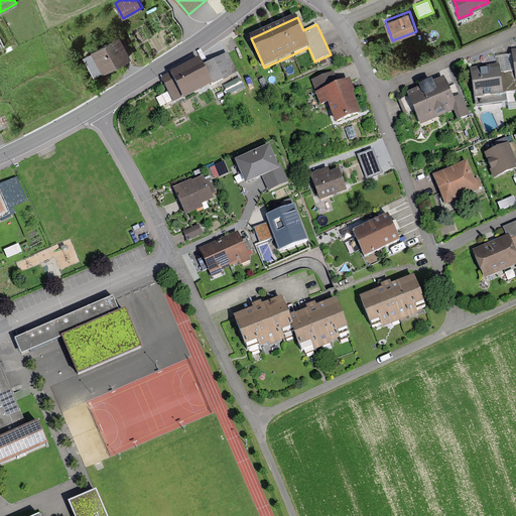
[(126,47),(120,35),(91,50),(92,52),(84,57),(94,76),(102,71),(103,73),(131,56),(126,47)]
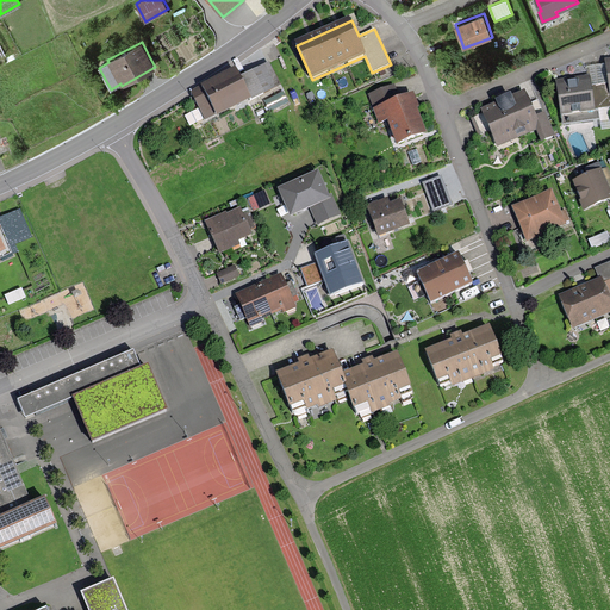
[(268,62),(241,76),(253,99),(253,100),(281,85),(268,62)]
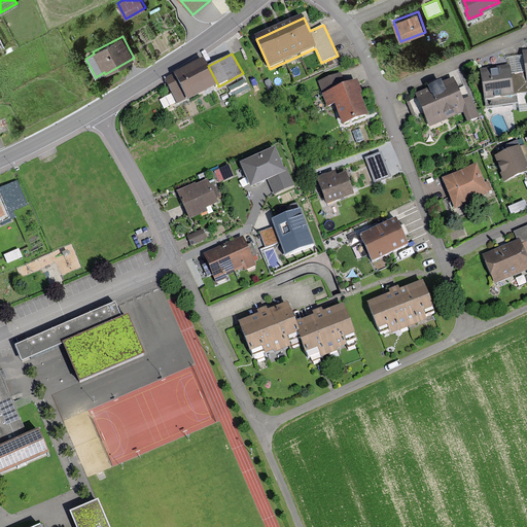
[(526,79),(524,56),(508,58),(510,65),(514,95),(517,95),(526,92),(526,79)]
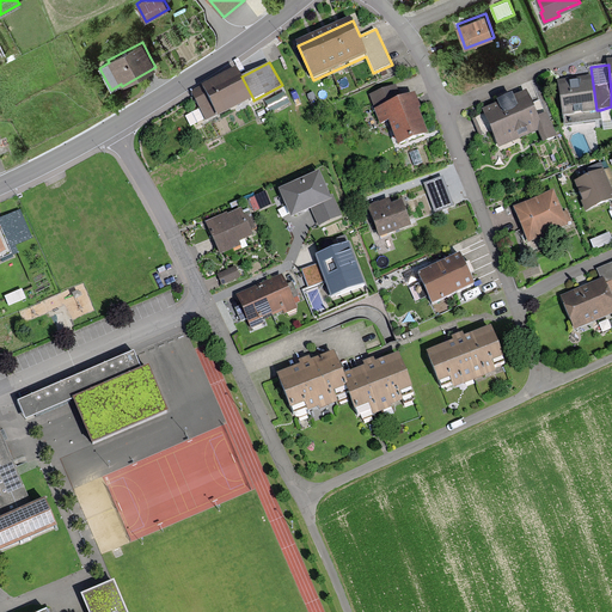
[(202,85),(193,90),(208,120),(216,116),(218,117),(254,99),(242,77),(237,66),(201,84),(202,85)]
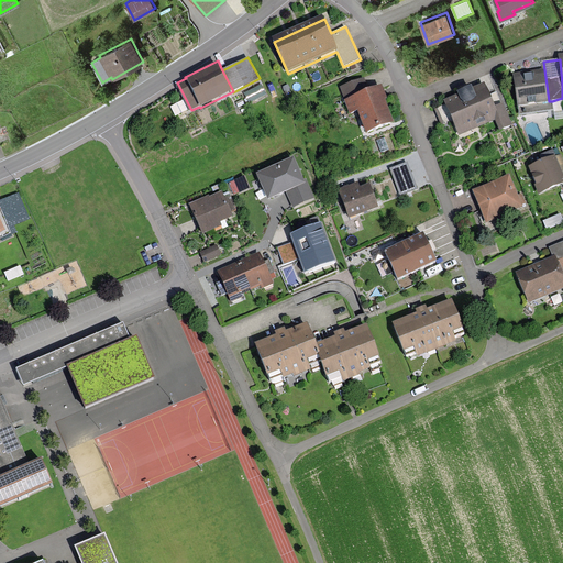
[(549,101),(544,69),(514,74),(519,114),(553,110),(552,101),(549,101)]
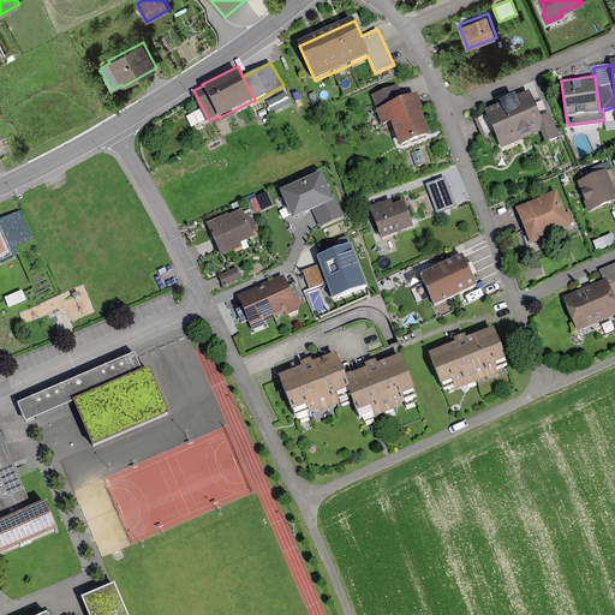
[(400,145),(430,133),(421,111),(423,109),(417,94),(402,99),(398,87),(372,96),(383,124),(390,121),(395,132),(400,145)]
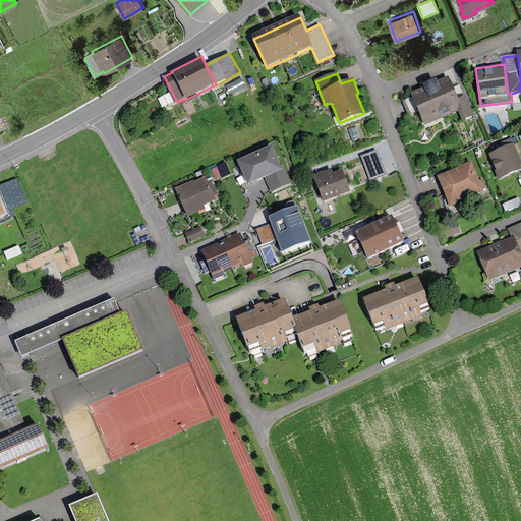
[(424,88),(411,94),(412,97),(402,101),(408,116),(418,111),(424,126),(459,112),(462,120),(474,115),(466,96),(465,96),(460,85),(453,89),(448,77),(437,82),(436,80),(423,85),(424,88)]
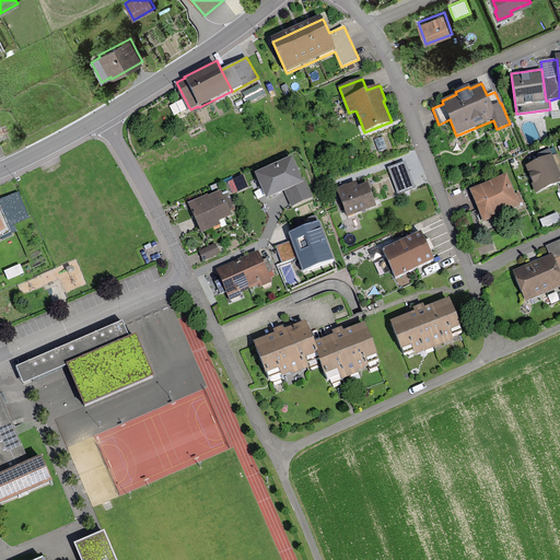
[(243,93),(248,103),(265,95),(259,85),(243,93)]
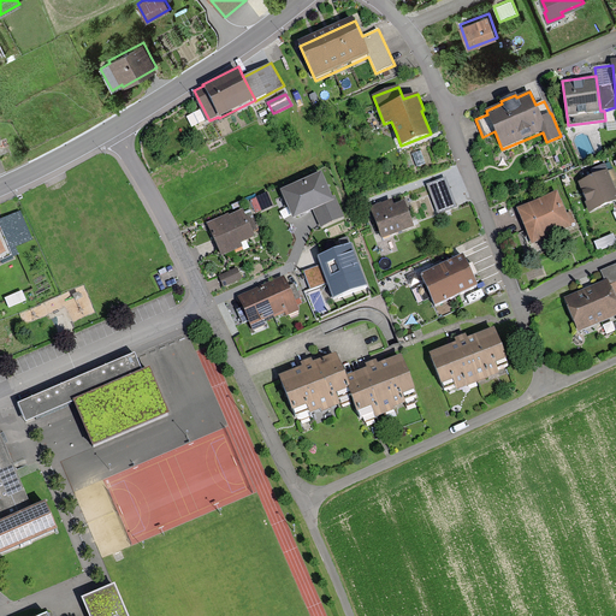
[(608,171),(579,182),(591,212),(615,201),(615,191),(615,189),(608,171)]
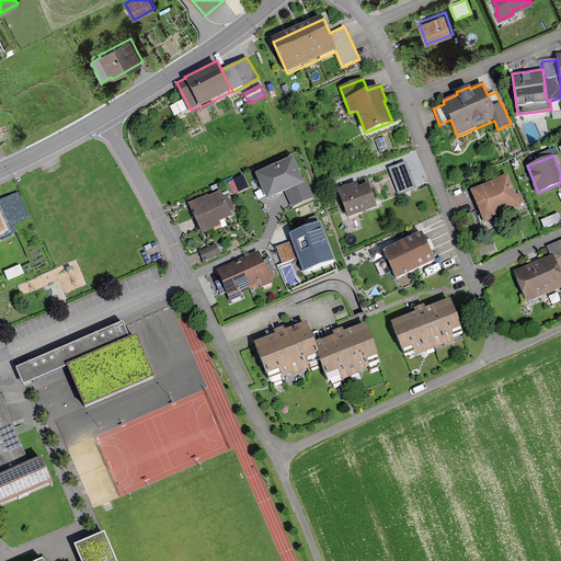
[(294,157),(255,173),(267,199),(283,193),(285,192),(293,207),(315,198),(305,176),(302,178),(294,157)]
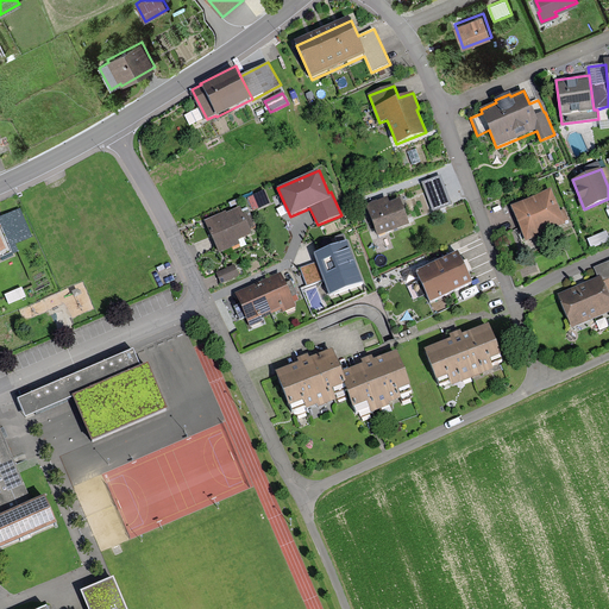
[(441,176),(424,183),(433,209),(451,203),(441,176)]
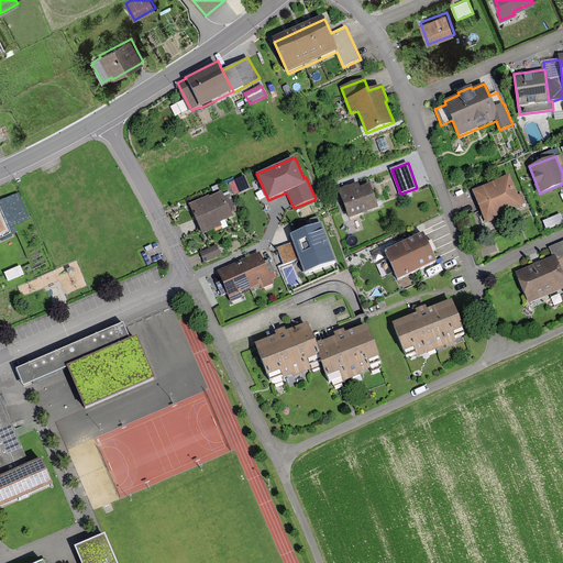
[(518,196),(509,176),(473,190),(487,223),(523,208),(522,205),(526,203),(521,194),(518,196)]
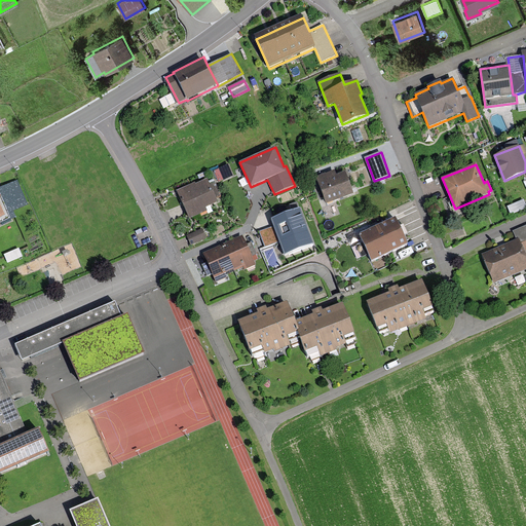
[(228,165),(215,171),(220,182),(232,176),(228,165)]
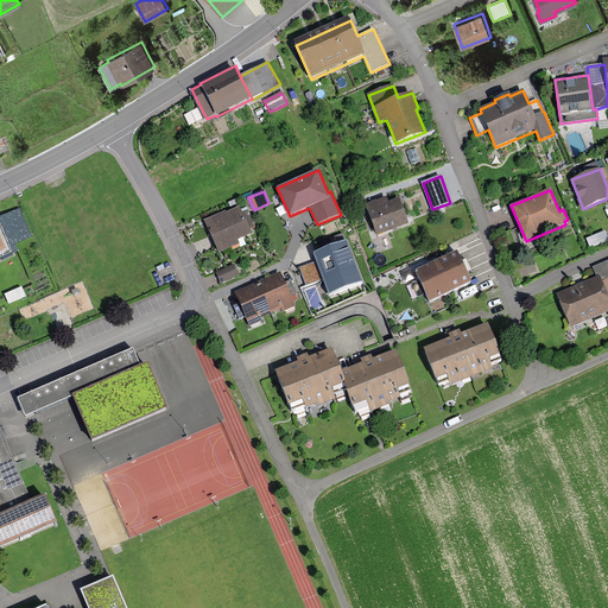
[(367,206),(379,236),(409,225),(399,200),(391,203),(388,197),(367,206)]
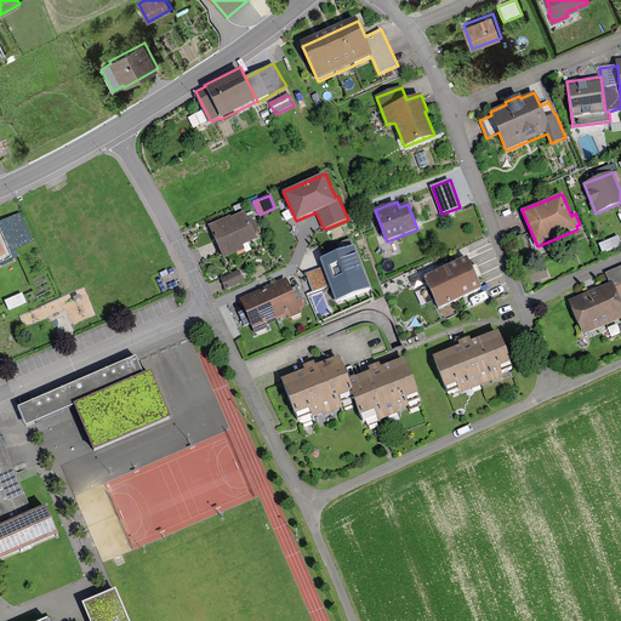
[(231,216),(210,224),(224,257),(245,249),(243,246),(256,240),(244,212),(232,218),(231,216)]
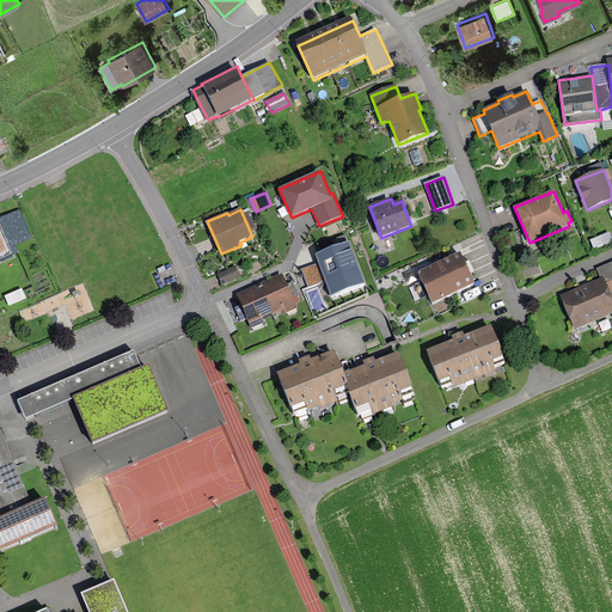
[(17,210),(0,218),(0,238),(2,244),(7,242),(8,245),(34,234),(25,215),(19,218),(17,210)]
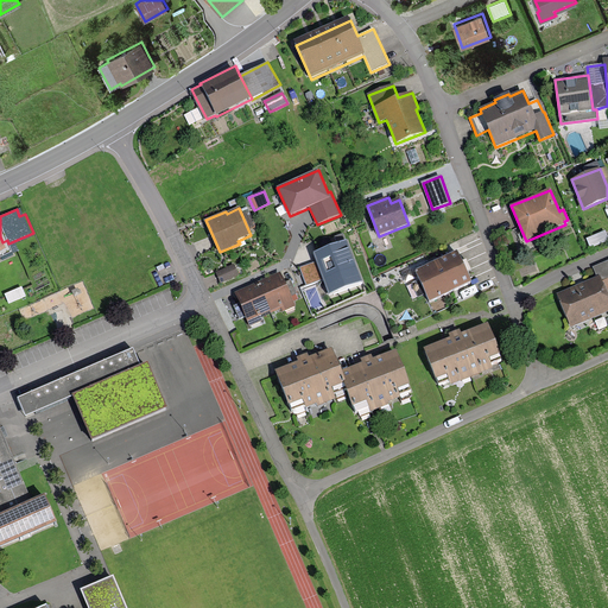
[(607,236),(606,230),(587,239),(591,248),(607,241),(607,236)]
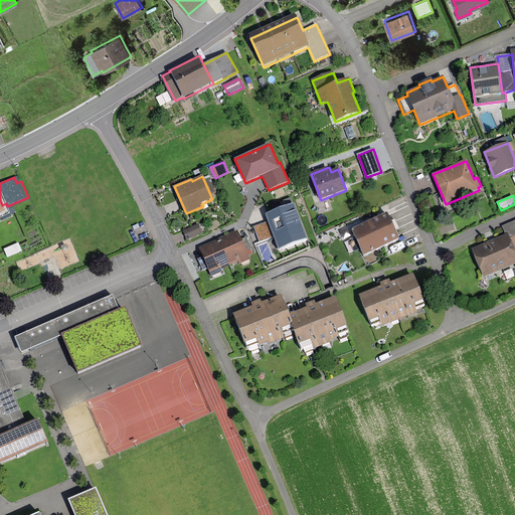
[(307,238),(294,205),(267,215),(270,222),(255,227),(261,241),(275,236),(279,248),(307,238)]
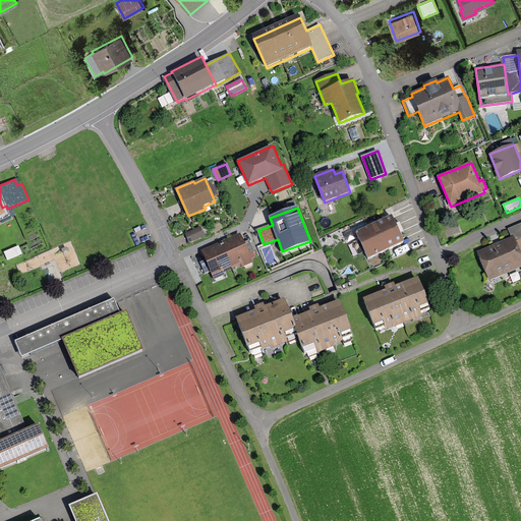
[(355,232),(367,258),(405,242),(398,228),(392,215),(355,232)]
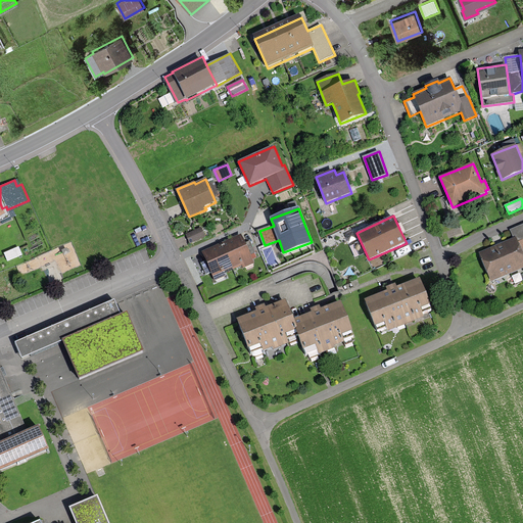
[(522,224),(510,230),(513,238),(516,237),(522,253),(522,224)]
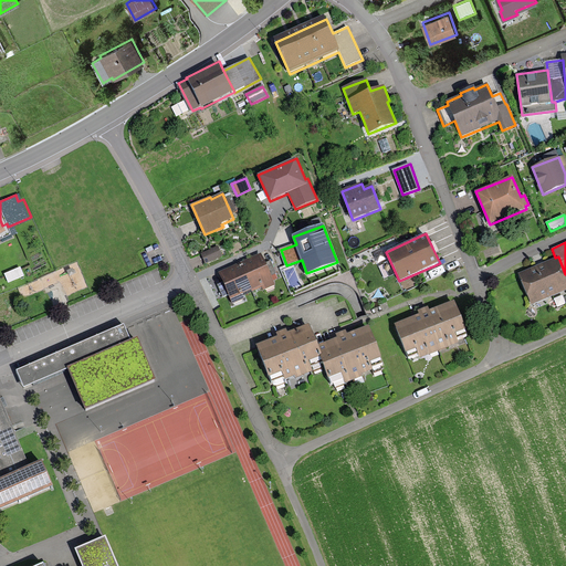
[(218,245),(201,253),(206,264),(223,255),(218,245)]
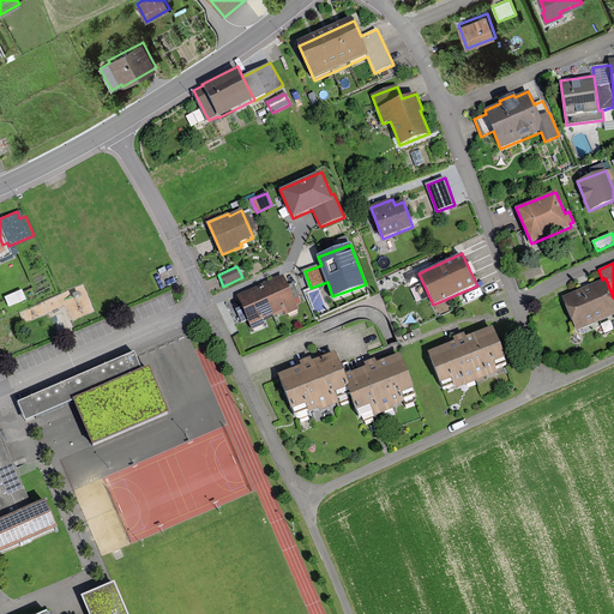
[(246,296),(239,300),(241,307),(236,309),(242,323),(248,319),(253,330),(265,325),(264,321),(283,313),(284,317),(300,311),(286,278),(277,283),(246,296)]
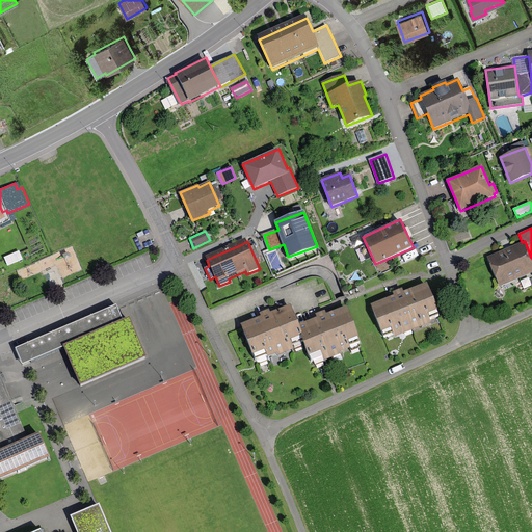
[(486,257),(499,287),(531,272),(531,258),(525,241),(522,242),(486,257)]
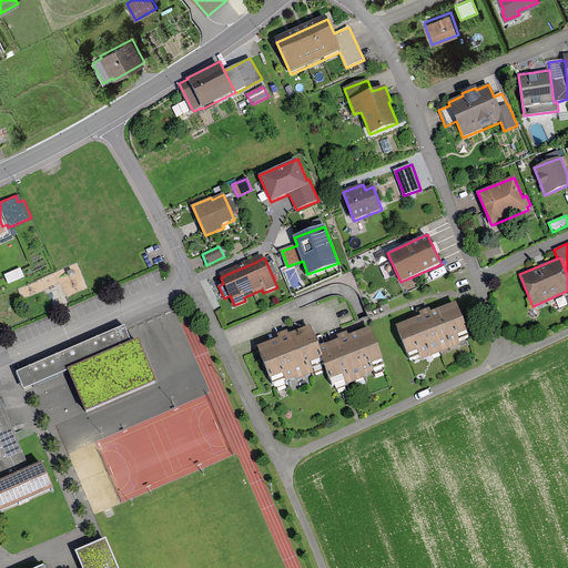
[(19,270),(4,275),(7,282),(21,276),(19,270)]
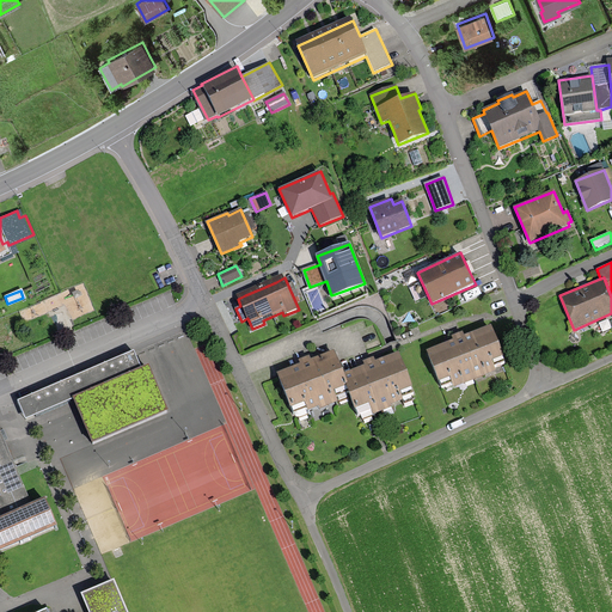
[(459,337),(426,350),(441,389),(452,384),(453,387),(496,371),(494,366),(505,362),(490,325),(459,337)]
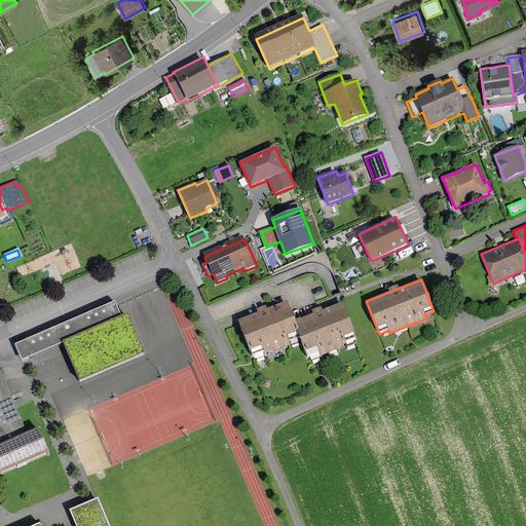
[(262,311),(238,322),(251,350),(262,345),(265,353),(274,350),(274,352),(291,346),(289,341),(300,337),(297,330),(299,329),(296,321),(288,301),(262,311)]
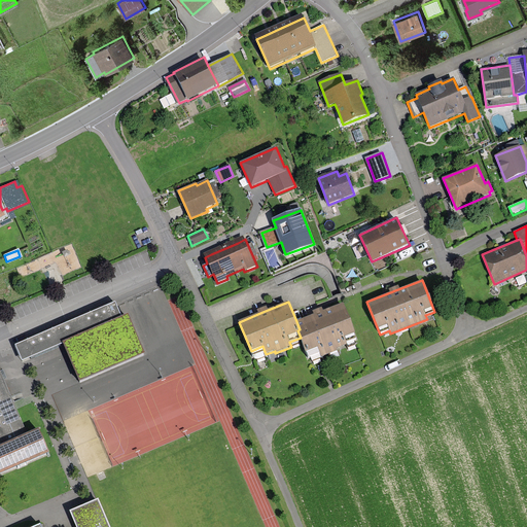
[(115,303),(16,344),(22,357),(64,340),(81,380),(143,354),(126,314),(120,316),(115,303)]
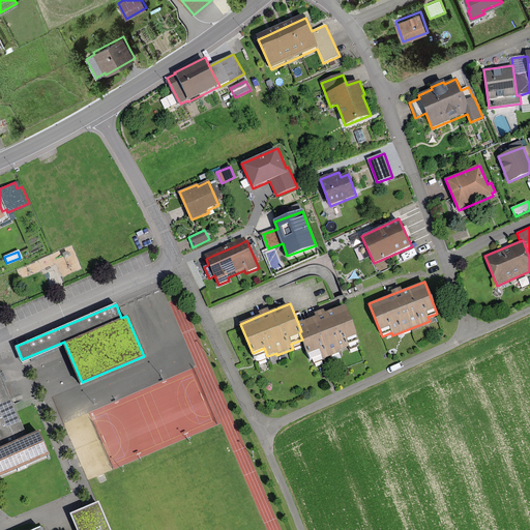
[(299,332),(302,340),(310,359),(321,355),(323,359),(340,353),(339,350),(349,346),(348,343),(357,339),(355,334),(357,333),(345,304),(320,315),(298,323),(301,331),(299,332)]
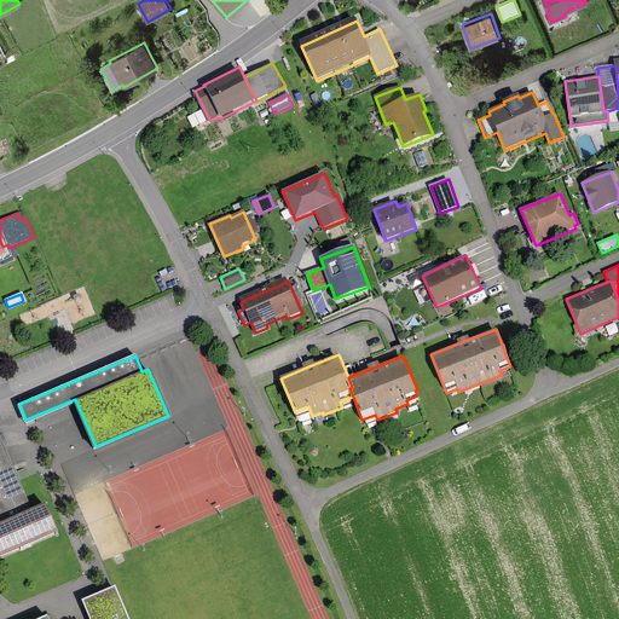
[(0,557),(57,533),(45,505),(33,510),(19,481),(0,434),(0,557)]
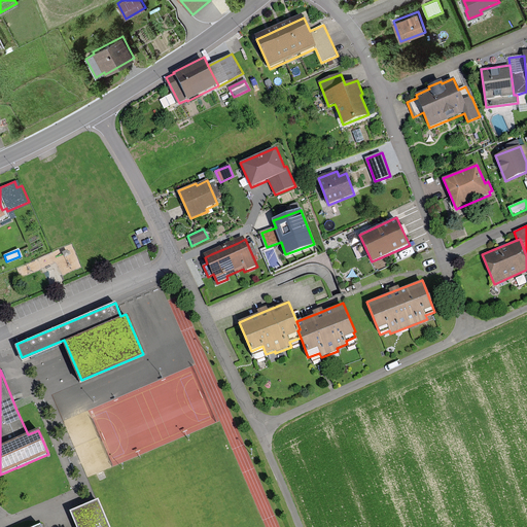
[(109,526),(98,500),(71,512),(77,526),(109,526)]
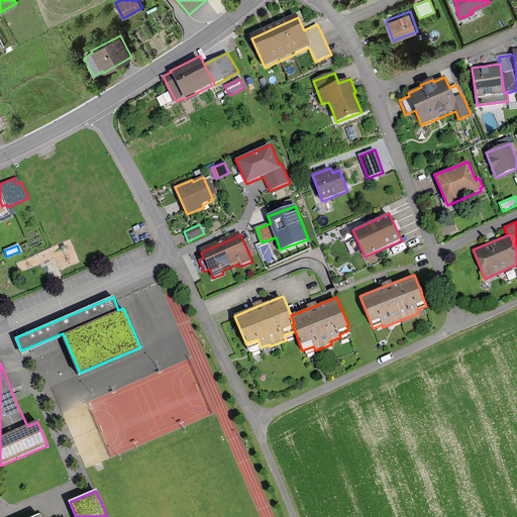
All buildings are outlined.
